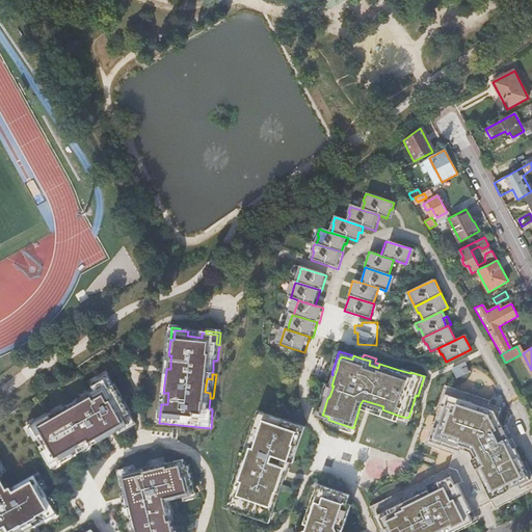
[(107,379),(111,387),(114,384),(109,375),(98,381),(100,383),(107,379)]
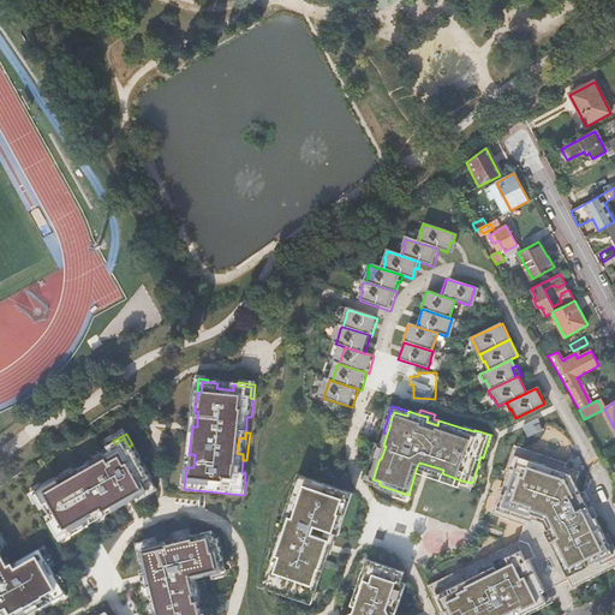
[(49,523),(58,537),(67,532),(69,535),(83,526),(81,523),(95,515),(97,519),(123,503),(119,499),(131,493),(133,497),(135,500),(153,490),(129,447),(124,439),(115,443),(100,452),(102,457),(87,466),(88,470),(78,476),(76,472),(59,481),(57,477),(41,485),(31,491),(36,501),(41,508),(45,507),(53,521),(49,523)]
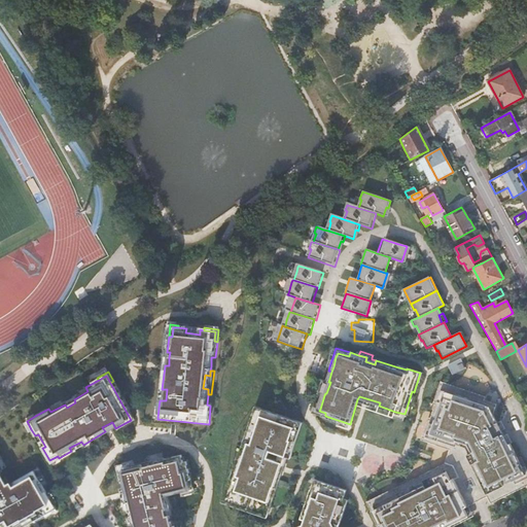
[(320,394),(324,395),(325,393),(326,393),(330,382),(328,382),(329,379),(325,378),(320,394)]
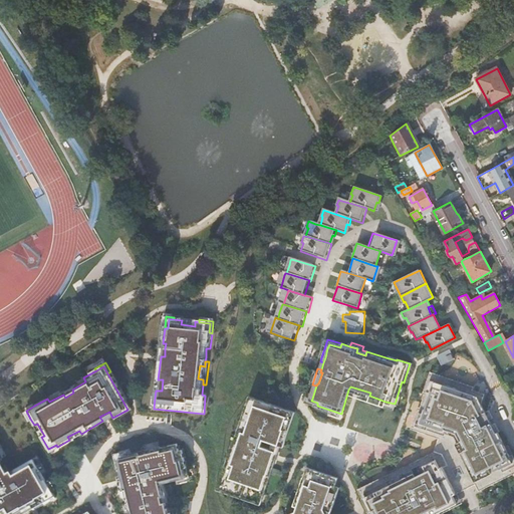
[(85,381),(83,377),(47,399),(49,402),(63,395),(65,398),(73,393),(72,390),(85,381)]
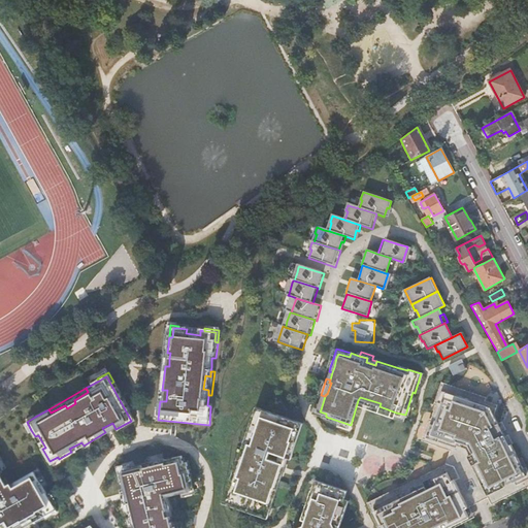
[(446,394),(430,444),(451,451),(457,447),(469,451),(475,465),(475,467),(473,470),(470,472),(443,485),(438,473),(400,491),(402,496),(377,507),(387,527),(438,527),(469,514),(465,504),(469,502),(471,505),(483,500),(482,497),(486,494),(491,503),(520,490),(517,484),(524,481),(520,471),(518,472),(503,442),(506,441),(498,424),(493,427),(489,420),(493,409),(473,403),(472,406),(464,403),(465,400),(446,394)]
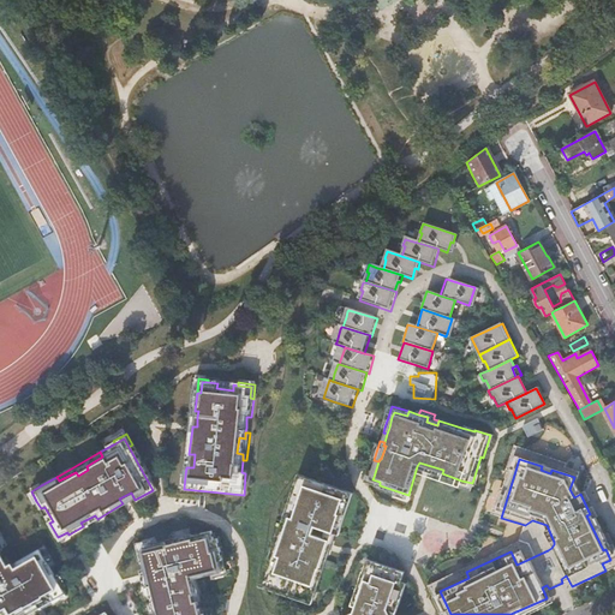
[(417,466),(442,473),(443,470),(419,463),(417,466)]
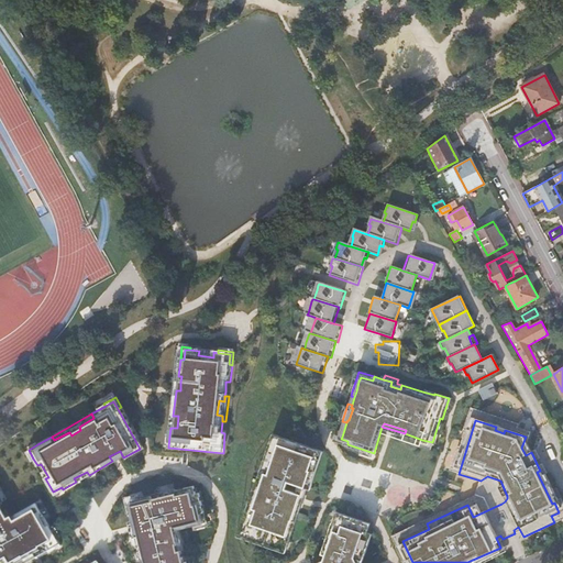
[(338,442),(348,444),(348,441),(341,439),(342,437),(339,435),(338,442)]
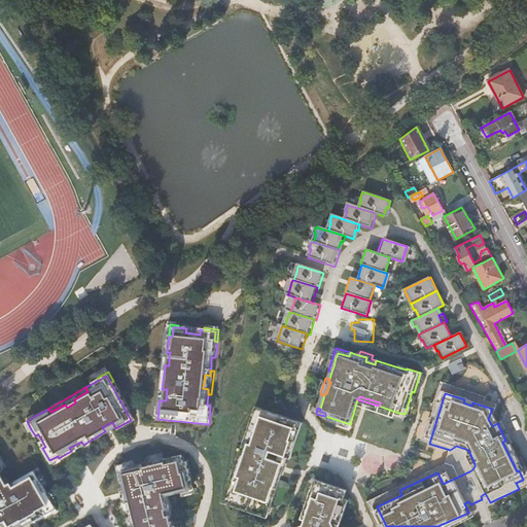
[(410,409),(407,408),(405,414),(395,412),(394,415),(407,419),(410,409)]
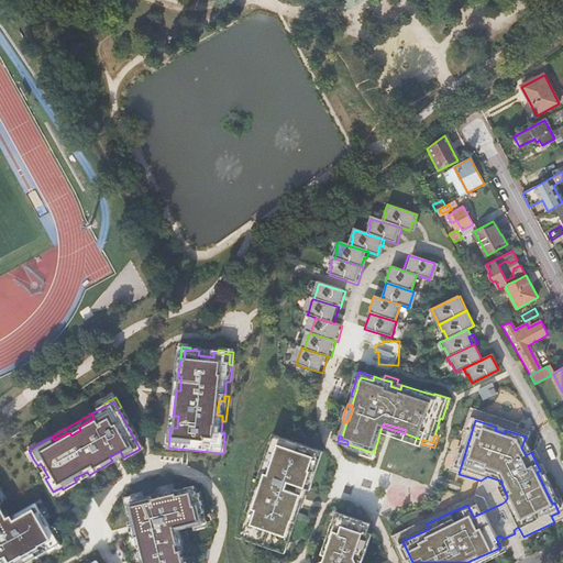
[(274,438),(257,489),(261,490),(274,451),(278,452),(280,443),(317,454),(313,463),(317,464),(308,490),(311,492),(323,453),(274,438)]
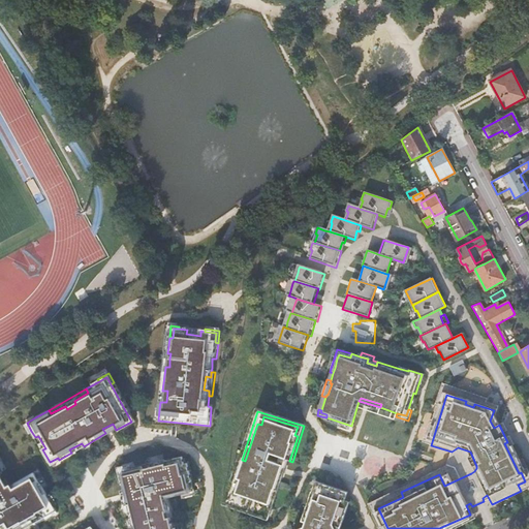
[(27,423),(35,417),(33,414),(23,421),(29,432),(31,431),(27,423)]
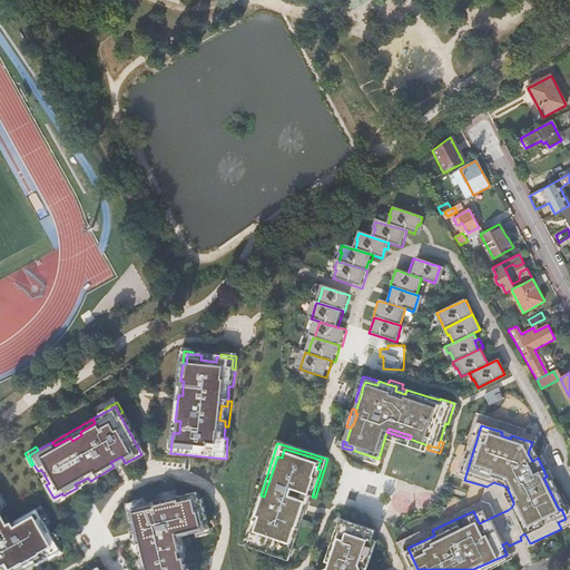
[(321,460),(284,449),(282,458),(277,457),(264,497),(261,495),(258,495),(253,513),(254,513),(257,514),(249,537),(252,538),(249,546),(265,550),(266,547),(275,549),(274,553),(288,558),(292,550),(293,550),(308,503),(291,498),(293,490),(312,497),(321,470),(317,469),(321,460)]
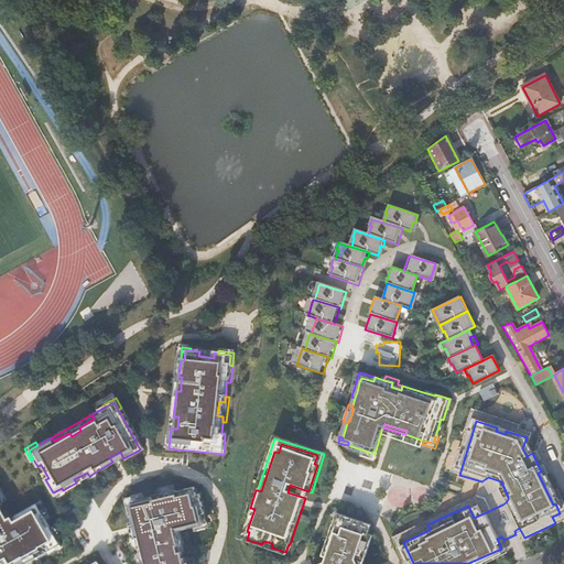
[(109,457),(112,462),(122,456),(120,452),(109,457)]
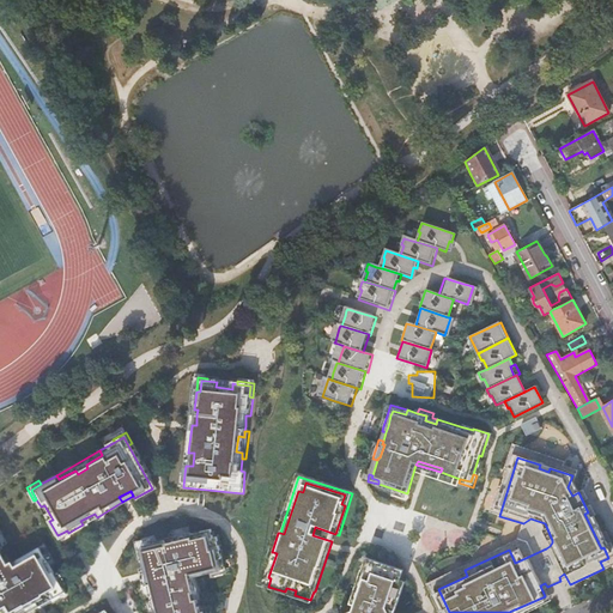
[(44,505),(41,507),(49,521),(53,520),(44,505)]
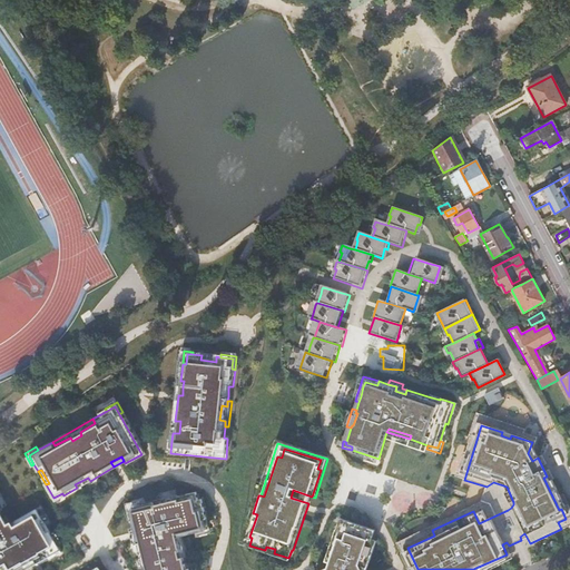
[(75,484),(77,488),(90,481),(88,478),(75,484)]
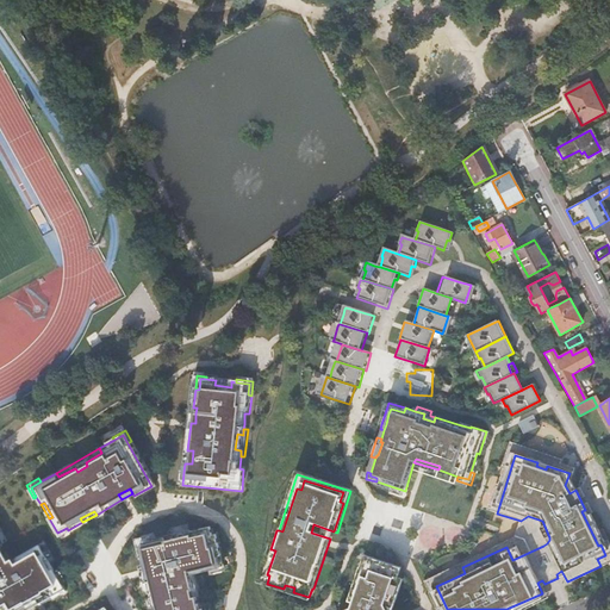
[(312,602),(334,531),(313,524),(311,533),(330,539),(313,589),(312,589),(309,597),(293,592),(294,587),(285,585),(284,589),(267,584),(269,576),(267,574),(275,551),(272,549),(265,572),(260,585),(265,586),(312,602)]
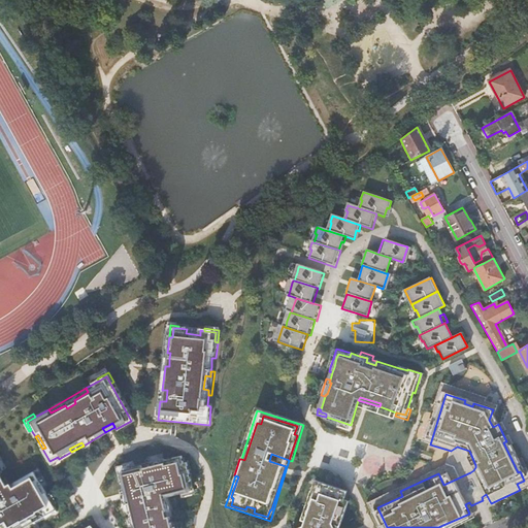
[(185,463),(183,457),(166,461),(165,461),(165,463),(154,465),(153,464),(152,464),(132,468),(124,470),(126,482),(122,483),(126,499),(130,498),(132,508),(128,509),(132,527),(175,527),(173,516),(170,517),(165,495),(168,494),(177,492),(178,495),(191,492),(191,489),(194,488),(188,463),(185,463)]
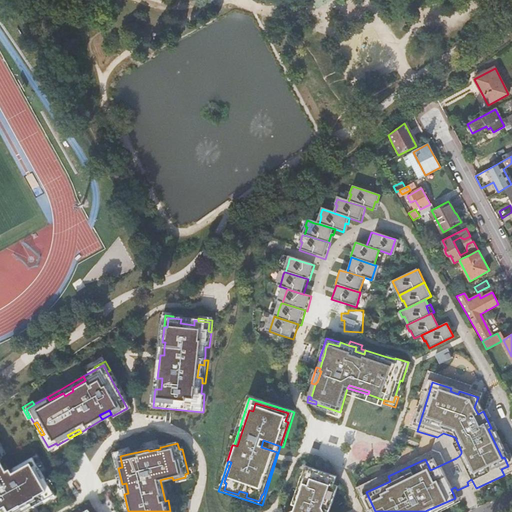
[(160,447),(161,447),(160,443),(146,446),(147,450),(148,450),(149,451),(160,449),(160,447)]
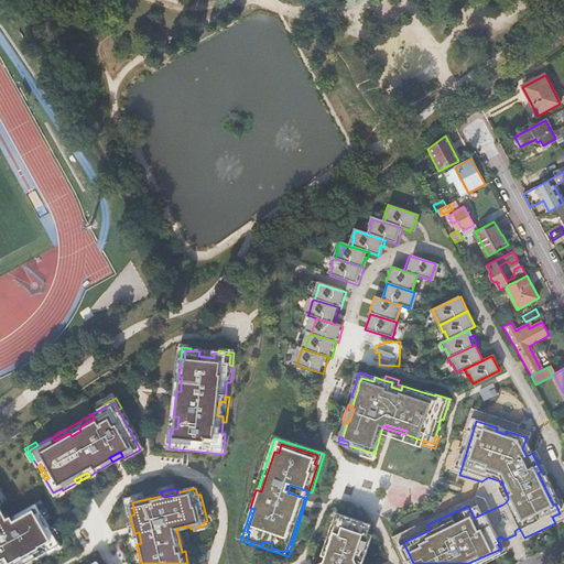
[(132,502),(141,500),(141,497),(127,499),(130,516),(134,514),(132,502)]
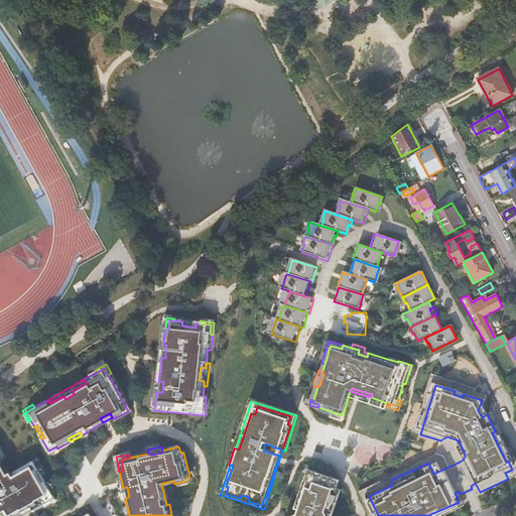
[(0,515),(22,515),(27,513),(29,515),(36,515),(45,511),(44,511),(48,509),(56,504),(48,491),(46,493),(41,484),(43,483),(35,470),(25,476),(11,484),(8,485),(2,474),(4,472),(0,464),(0,515)]
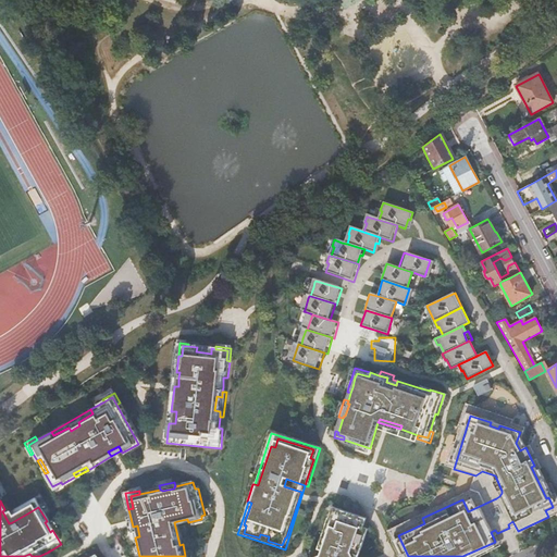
[(358,528),(361,529),(364,519),(331,508),(327,520),(331,521),(333,516),(359,523),(358,528)]
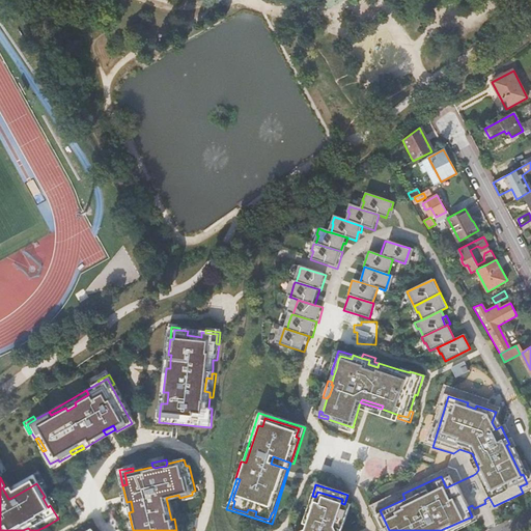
[(11,498),(4,485),(2,487),(8,499),(11,498)]
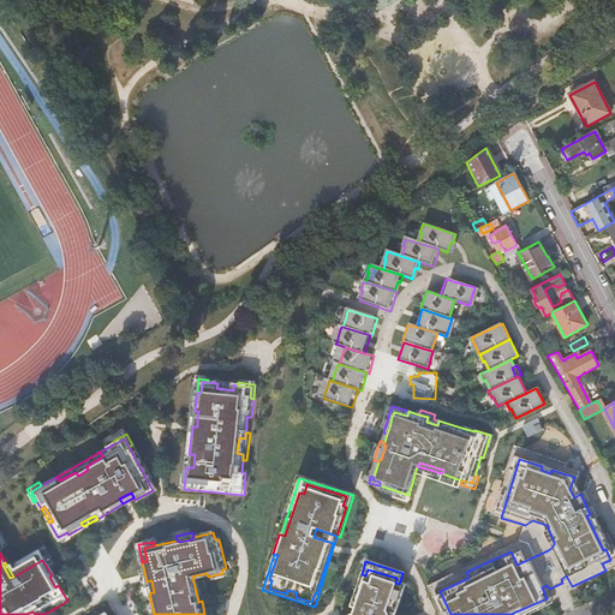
[(394,614),(405,585),(399,584),(395,583),(396,578),(368,569),(365,575),(362,574),(350,609),(354,610),(352,614),(394,614)]
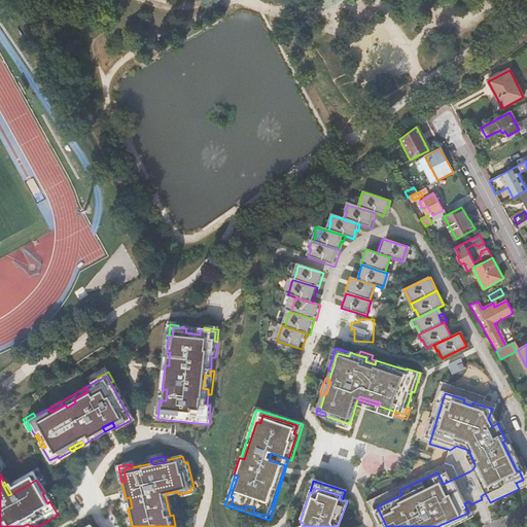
[(386,526),(377,506),(401,495),(399,490),(366,505),(376,526),(386,526)]
